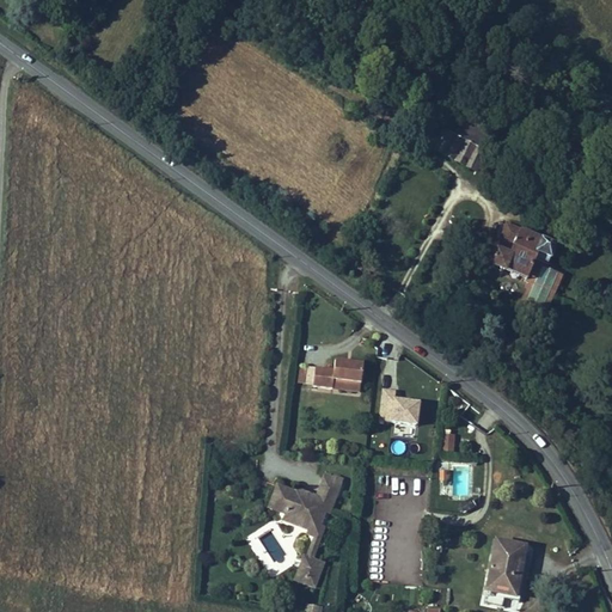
[(378,90),(365,80),(360,89),(373,97),(378,90)]
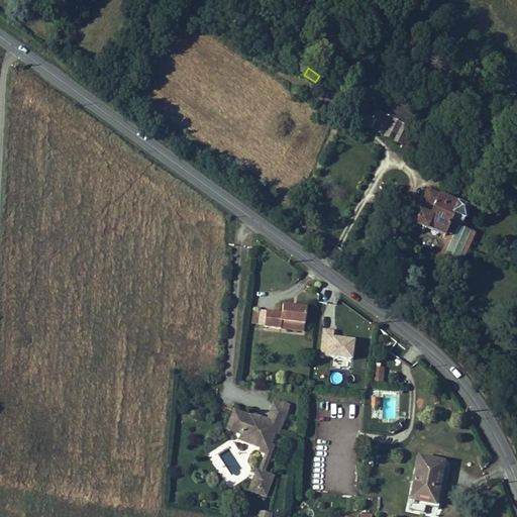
[(496,96),(475,84),(471,90),(492,102),(496,96)]
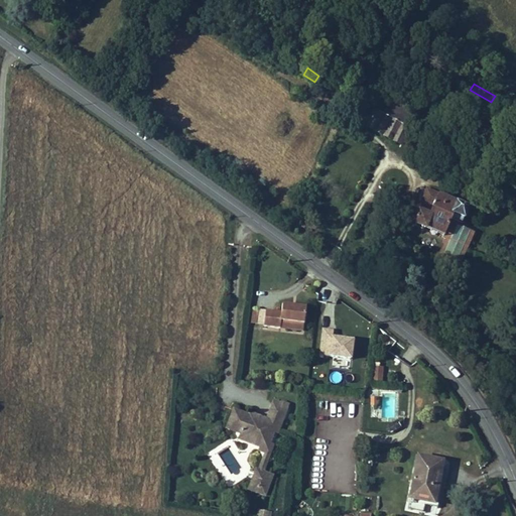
[(389,104),(383,116),(409,129),(415,117),(389,104)]
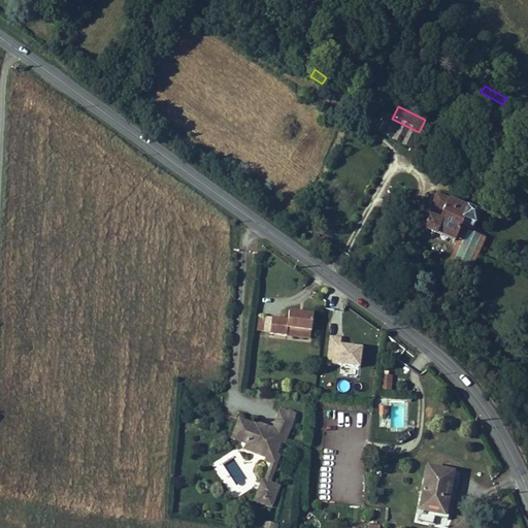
[(411,149),(419,132),(392,119),(383,114),(375,131),(409,149),(411,149)]
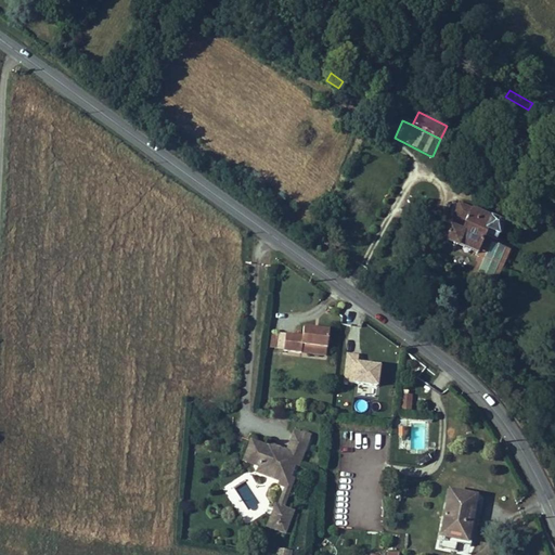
[(448,217),(446,220),(442,228),(443,229),(441,234),(447,236),(444,243),(456,247),(459,241),(478,250),(480,248),(490,253),(492,249),(497,236),(502,226),(491,220),(490,222),(472,214),(474,208),(468,206),(468,205),(459,201),(456,206),(451,218),(448,217)]
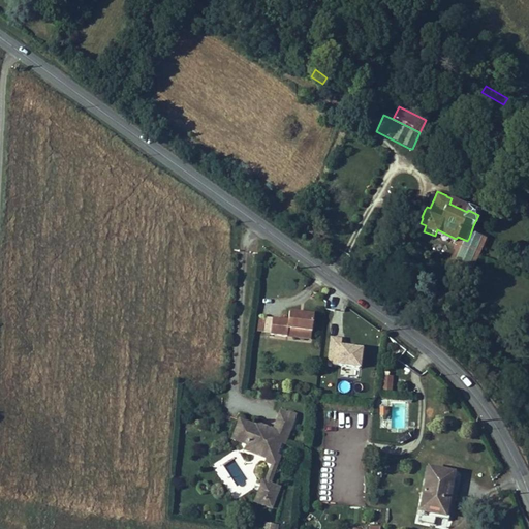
[(427,207),(430,208),(435,196),(431,195),(427,207)]
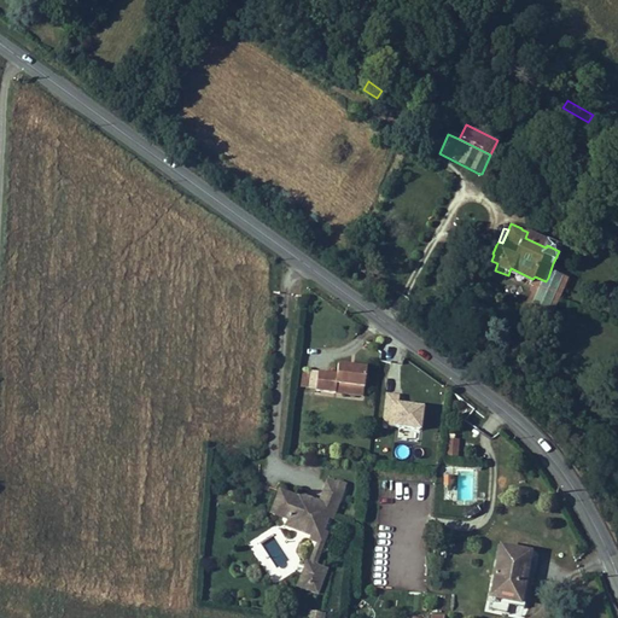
[(560,267),(553,263),(548,278),(553,280),(555,278),(560,267)]
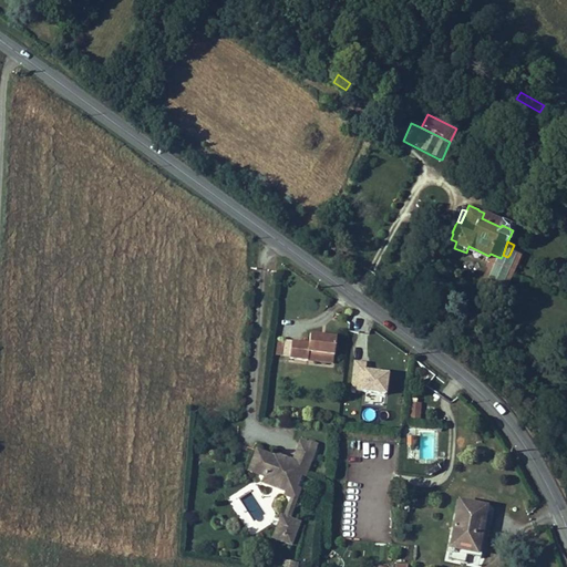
[(287,358),(305,359),(306,351),(331,354),(333,334),(322,333),(322,337),(318,336),(318,333),(307,331),(307,341),(288,339),(287,358)]
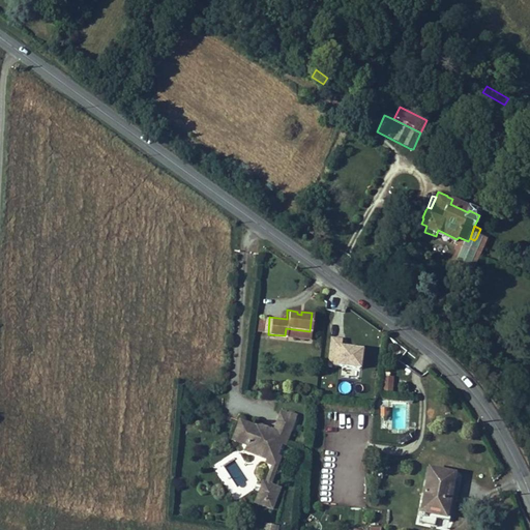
[(310,339),(310,331),(286,328),(285,335),(310,339)]
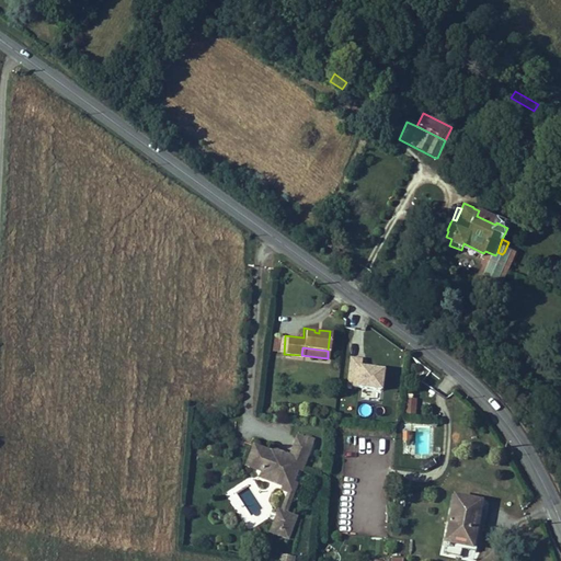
[(382,389),(384,366),(362,366),(363,357),(348,356),(346,388),(382,389)]
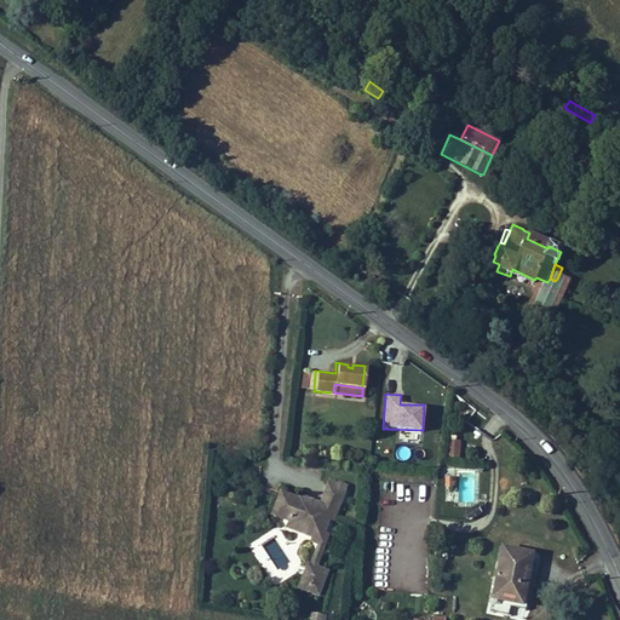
[(454,441),(455,437),(449,437),(447,459),(458,459),(459,441),(454,441)]
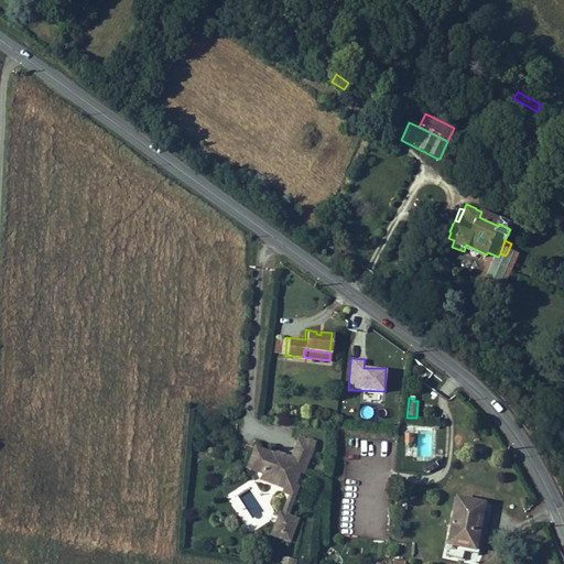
[(404,433),(404,443),(413,444),(414,433),(404,433)]
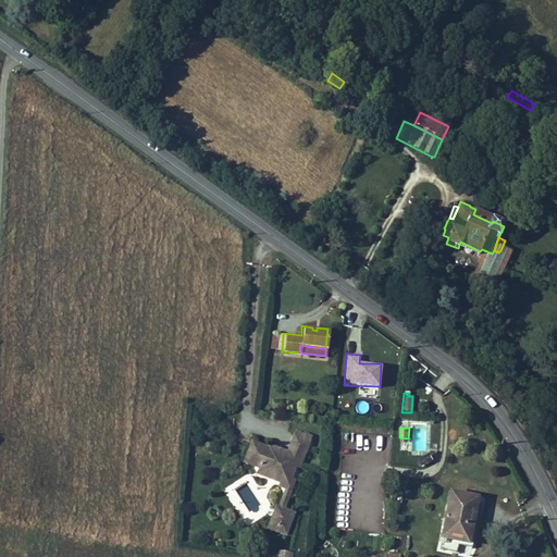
[(255,442),(247,465),(262,471),(260,477),(283,485),(285,480),(293,482),(298,468),(301,469),(313,437),(306,434),(306,435),(298,433),(291,453),(286,450),(285,453),(280,450),(281,448),(272,445),(271,447),(255,442)]
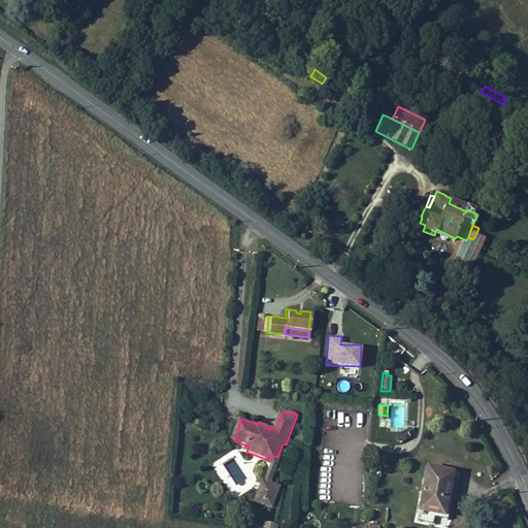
[(261,481),(257,490),(268,494),(271,485),(282,458),(277,457),(270,455),(268,460),(268,462),(271,463),(265,482),(261,481)]
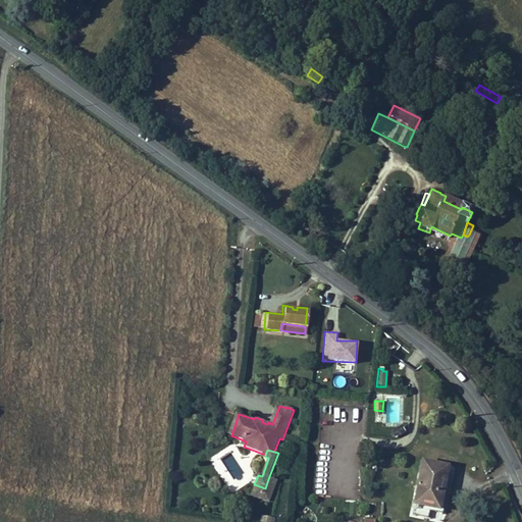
[(421,462),(414,506),(426,508),(439,510),(442,489),(447,467),(421,462)]
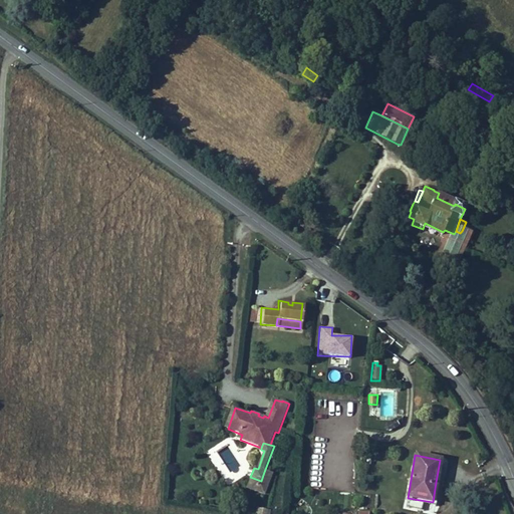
[(261,481),(250,477),(246,488),(265,495),(272,475),(264,472),(261,481)]
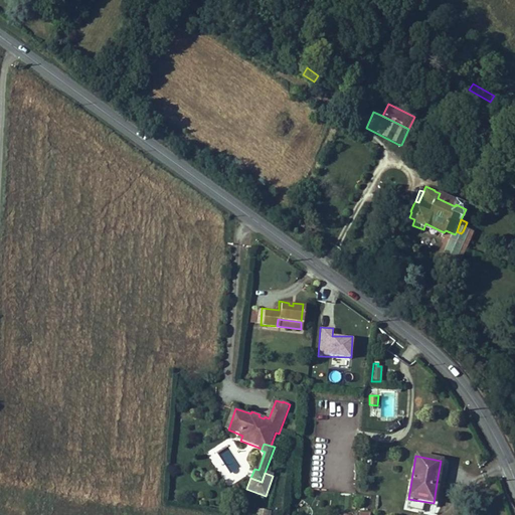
[(441,484),(437,483),(434,503),(420,501),(420,505),(437,507),(441,484)]
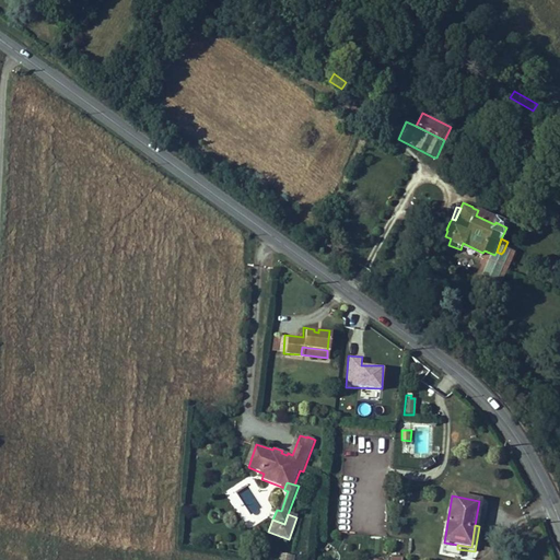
[(457,549),(457,545),(444,543),(442,553),(455,556),(457,549)]
